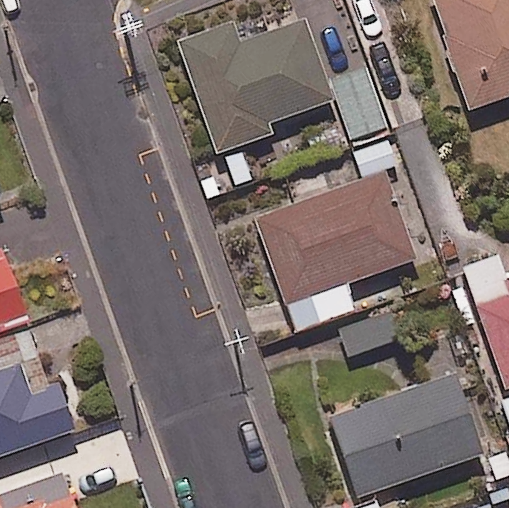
[(508,0),(433,0),(469,108),(508,95),(508,0)]
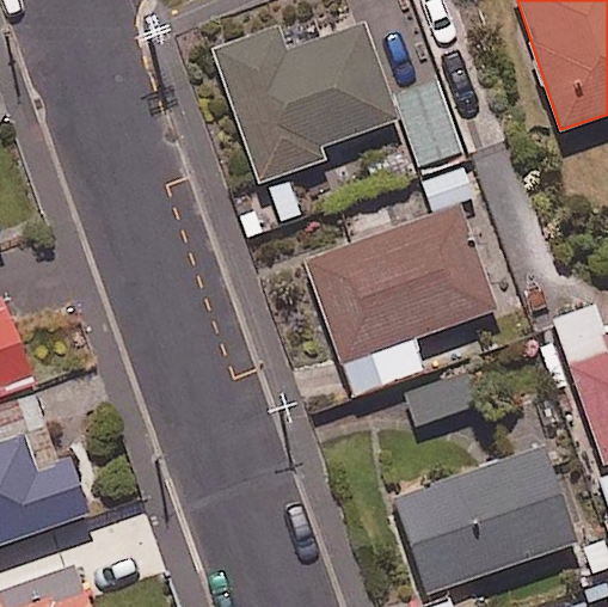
[(390,99),(364,26),(282,54),(275,30),(215,50),(259,182),(324,160),(319,146),(395,121),(412,170),(462,152),(440,83),(390,99)]
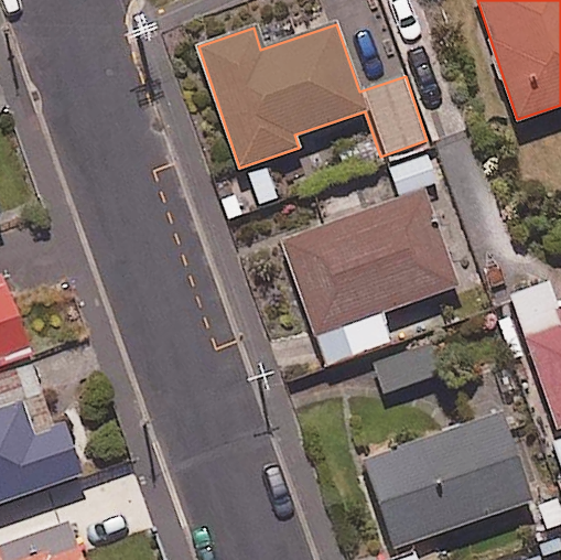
[(389,169),(400,200),(283,243),(316,334),(328,366),(391,343),(380,312),(457,284),(423,191),(441,184),(429,153),(389,169)]
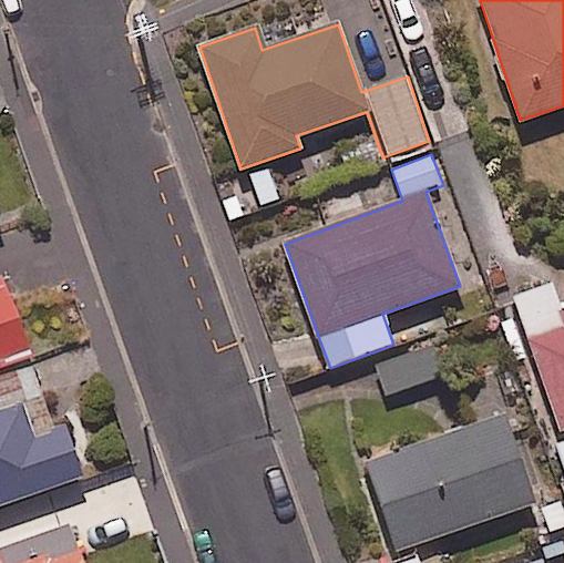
[(280,201),(268,172),(221,192),(233,221),(280,201)]
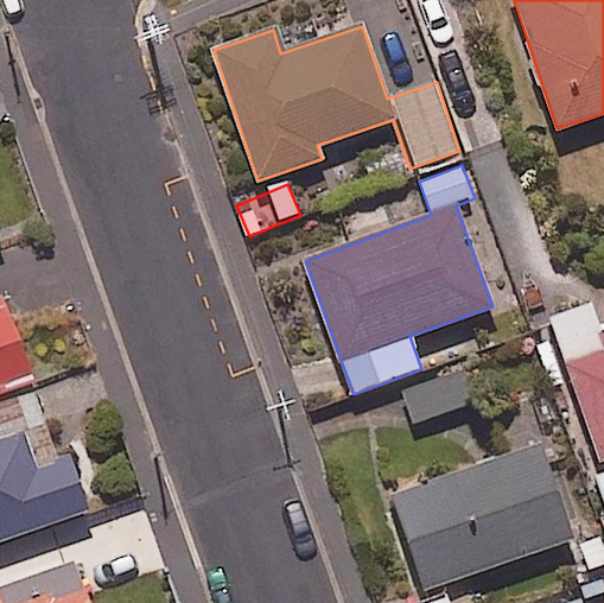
[(0,386),(30,375),(0,299),(0,386)]
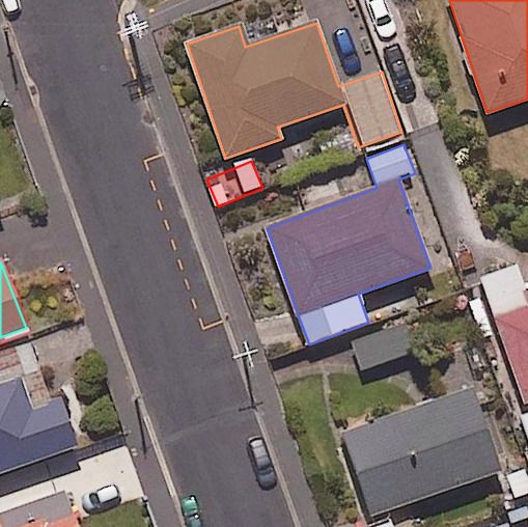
[(527,290),(524,293),(516,267),(480,278),(523,403),(527,400),(527,290)]
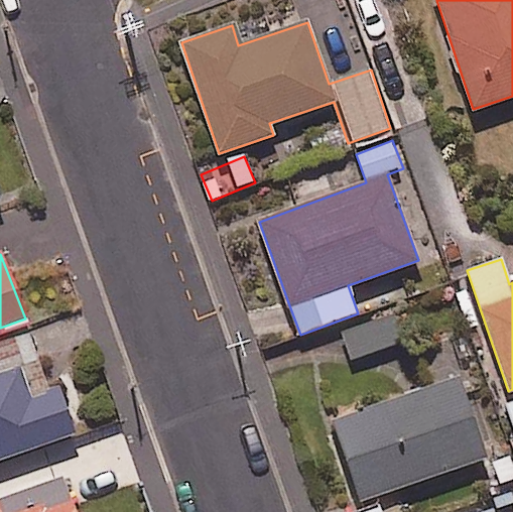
[(403,343),(394,316),(343,334),(352,360),(403,343)]
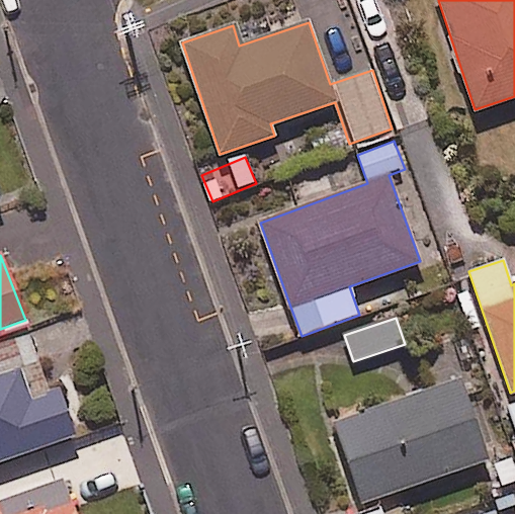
[(49,392),(30,340),(28,333),(0,343),(0,460),(75,435),(58,389),(49,392)]
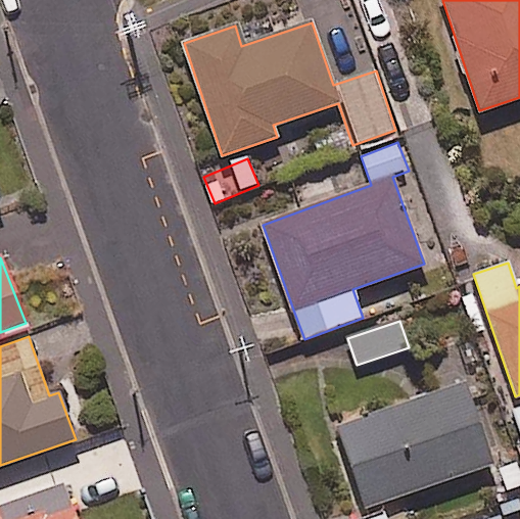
[(492,465),(464,384),(338,428),(366,509),(492,465)]
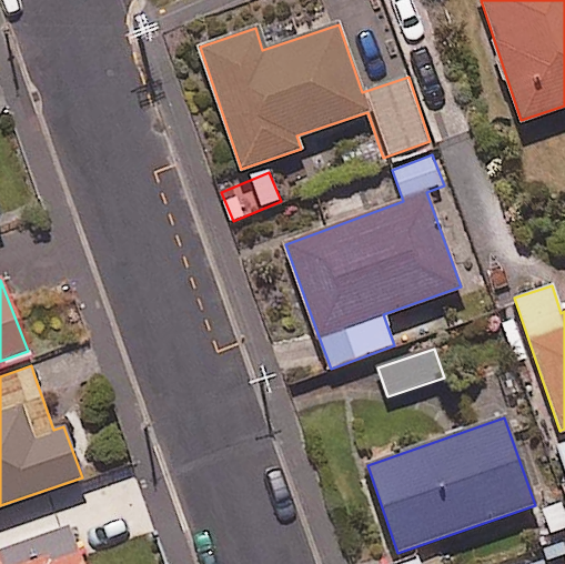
[(81,563),(68,524),(0,546),(0,563),(81,563)]
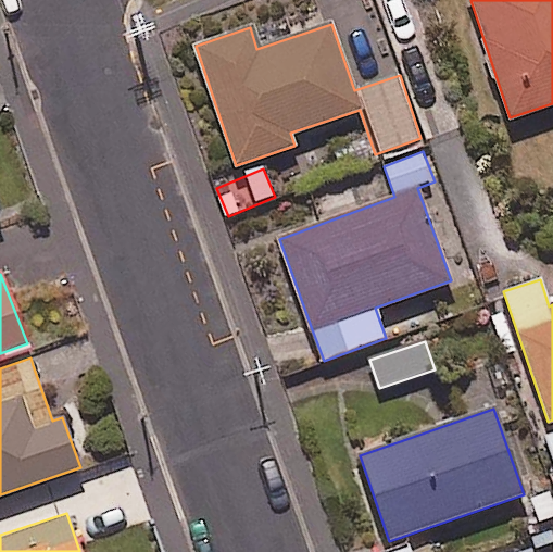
All buildings are outlined.
